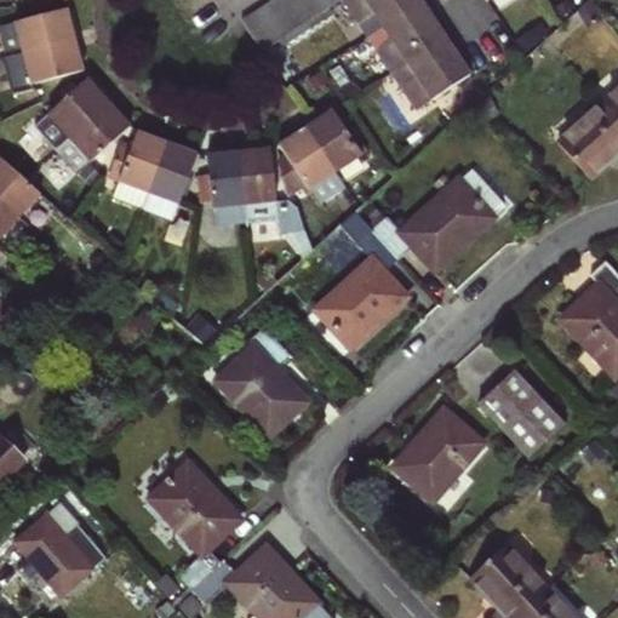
[(268,0),(267,1),(289,32),(302,23),(286,0),(268,0)]
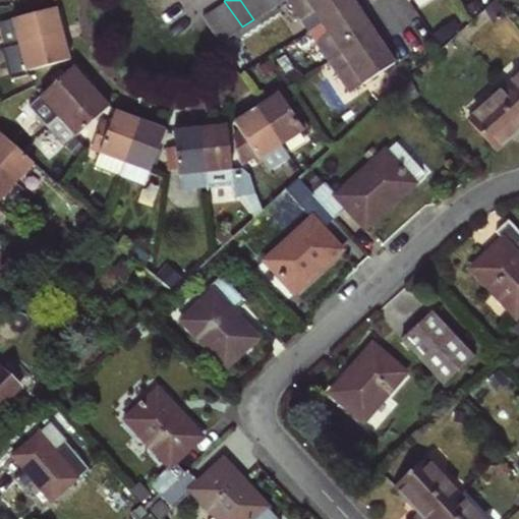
[(240,0),(253,19),(264,12),(254,0),(240,0)]
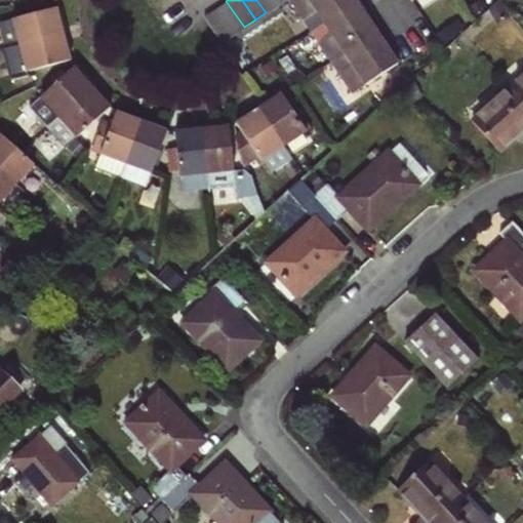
[(256,0),(266,12),(277,5),(273,0),(256,0)]
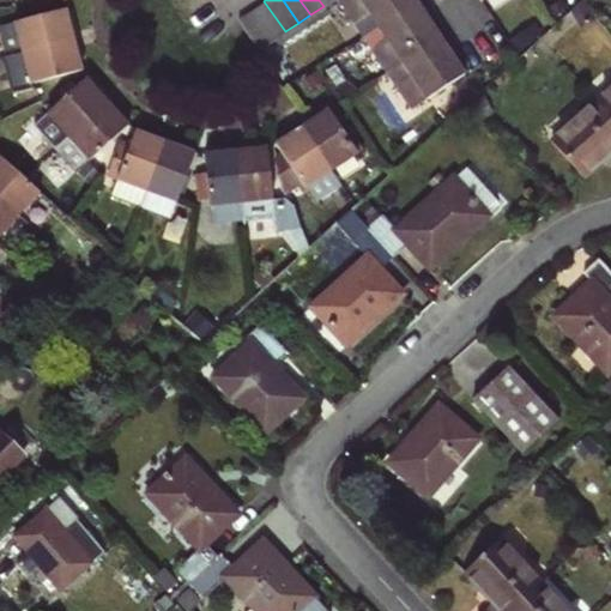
[(338,0),(361,34),(410,0),(338,0)]
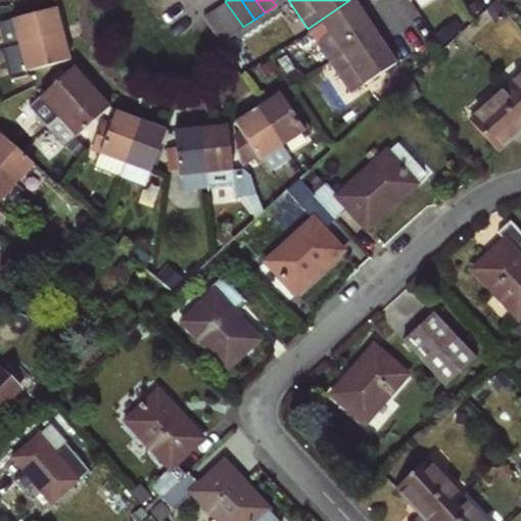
[(349,0),(308,29),(329,60),(375,30),(354,0),(349,0)]
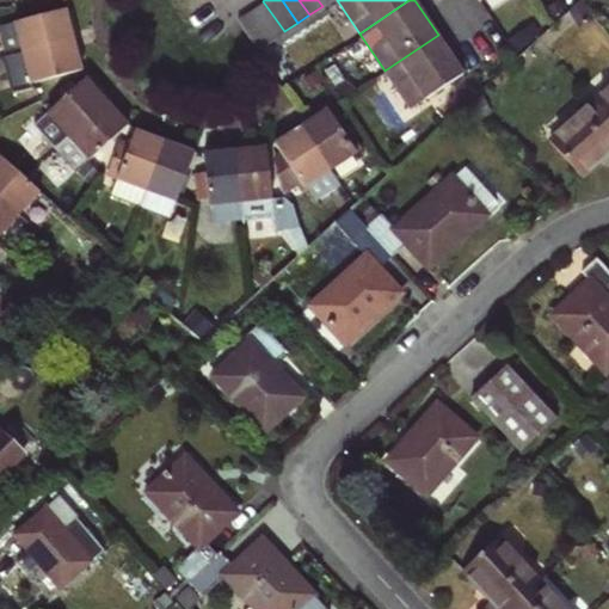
[(263,1),(250,10),(270,41),(284,31),(263,1)]
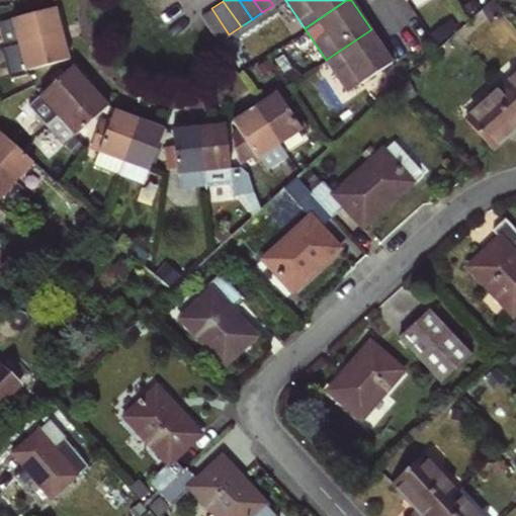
[(63,31),(56,6),(0,20),(0,34),(3,47),(63,31)]
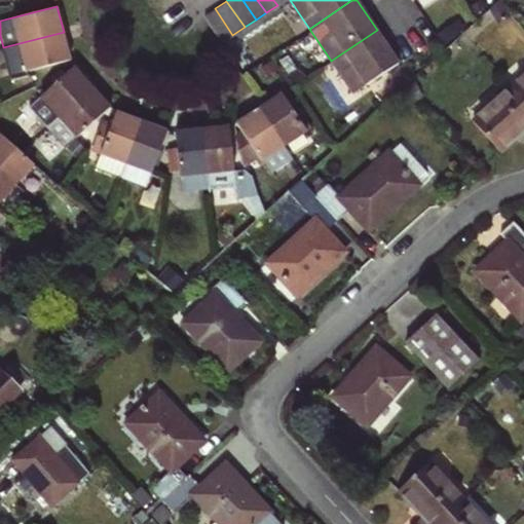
[(232,35),(215,8),(203,16),(221,42),(232,35)]
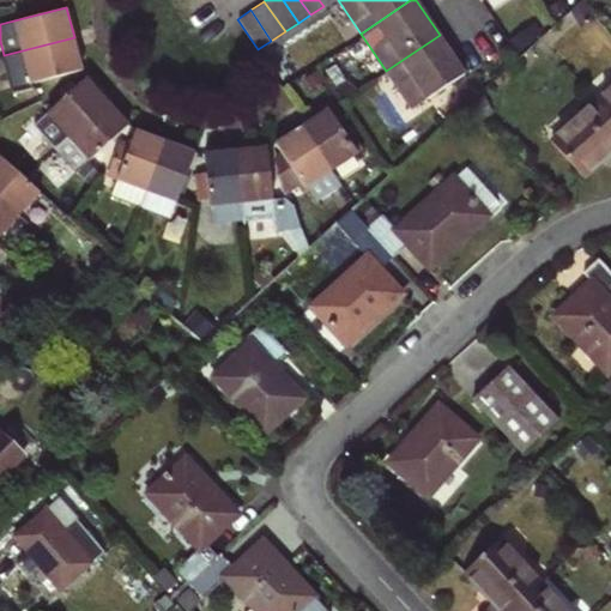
[(440,35),(386,71),(410,108),(464,72),(440,35)]
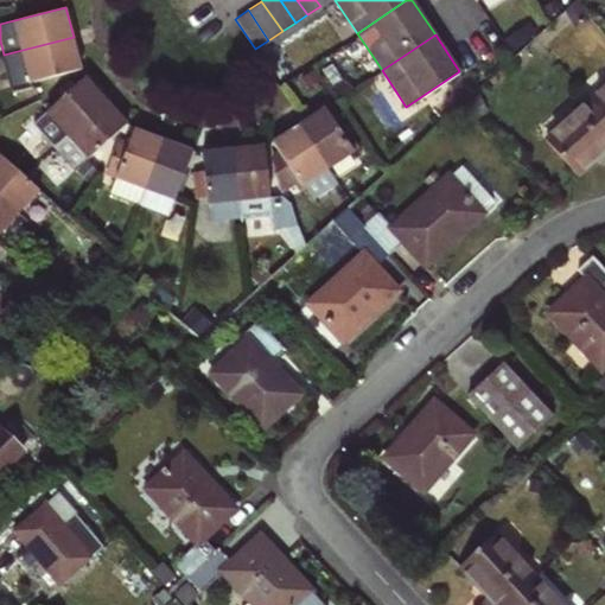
[(20,93),(32,89),(31,82),(82,69),(74,37),(4,55),(12,86),(18,84),(20,93)]
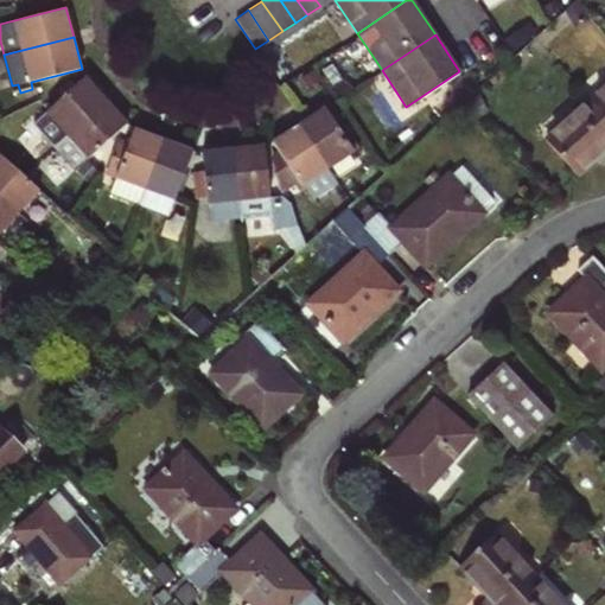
[(106,96),(86,75),(33,122),(53,144),(106,96)]
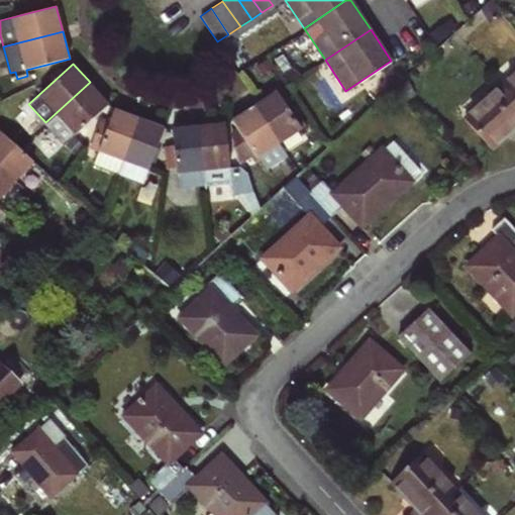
[(403,78),(397,70),(388,78),(394,87),(403,78)]
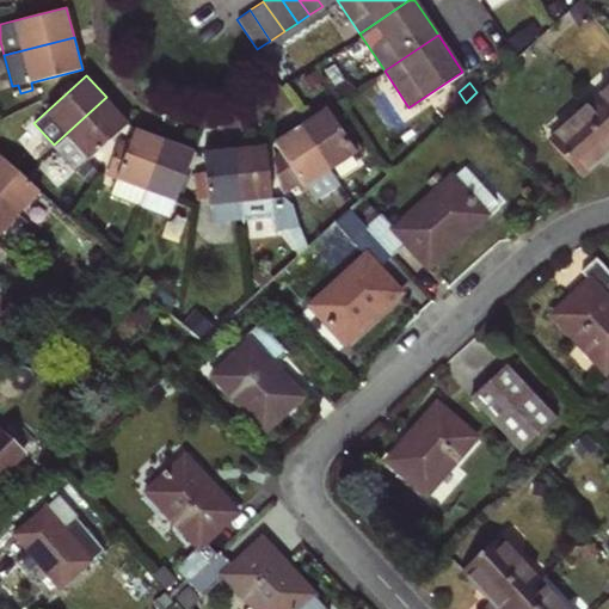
[(608,85),(595,98),(608,115),(608,85)]
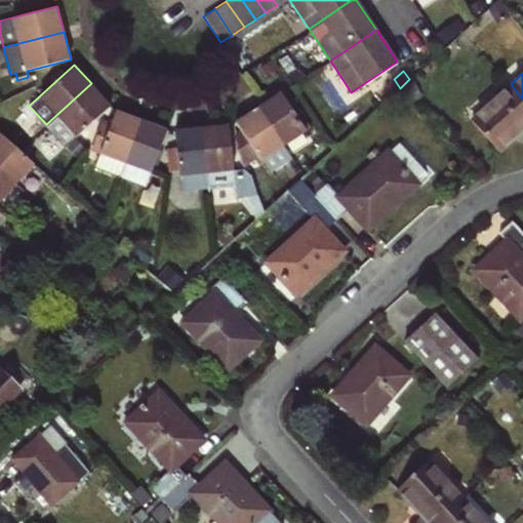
[(110,105),(91,83),(46,124),(65,146),(110,105)]
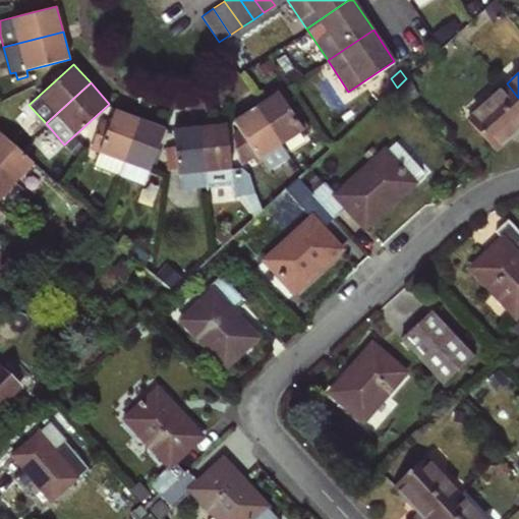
[(518,98),(507,83),(468,118),(495,148),(518,126),(518,98)]
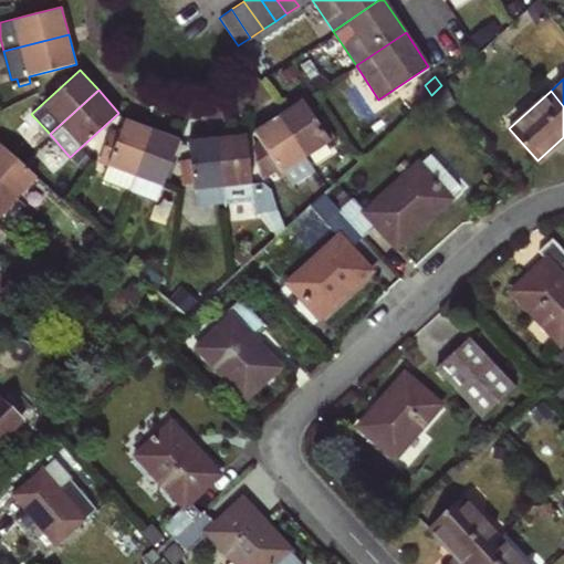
[(302,98),(278,114),(312,165),(334,150),(330,141),(316,121),(302,98)]
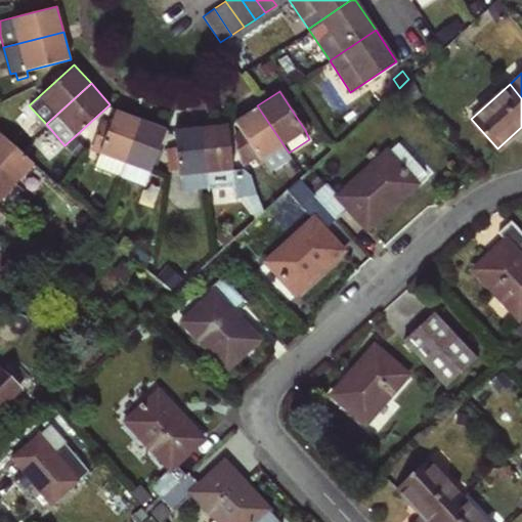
[(257,105),(233,120),(249,144),(259,161),(262,159),(267,167),(289,153),(257,105)]
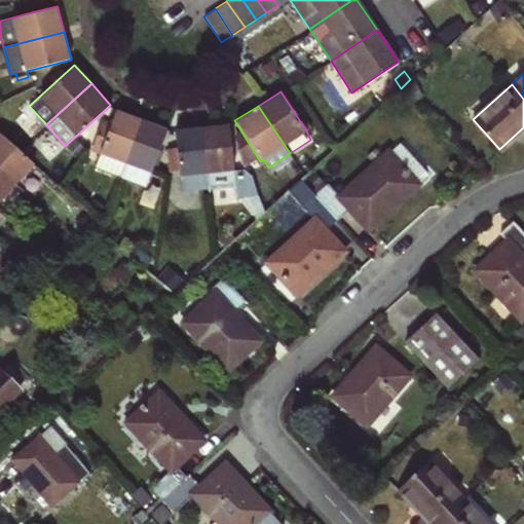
[(294,112),(306,131),(311,127),(300,109),(294,112)]
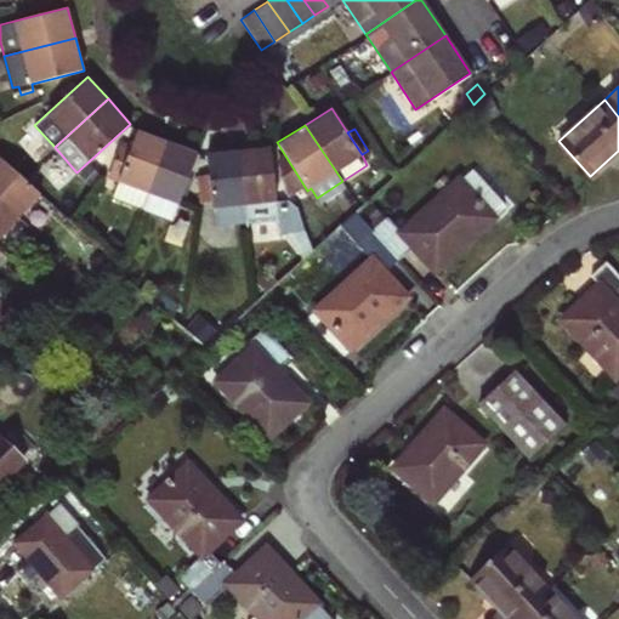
[(168,141),(137,130),(131,145),(120,142),(106,177),(118,181),(147,193),(168,141)]
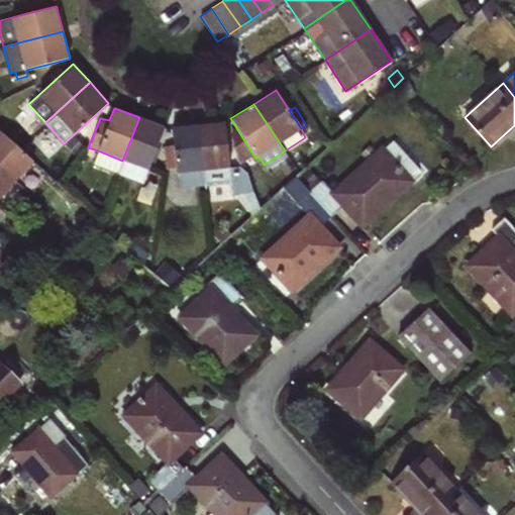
[(139,117),(122,161),(118,173),(143,183),(164,126),(139,117)]
